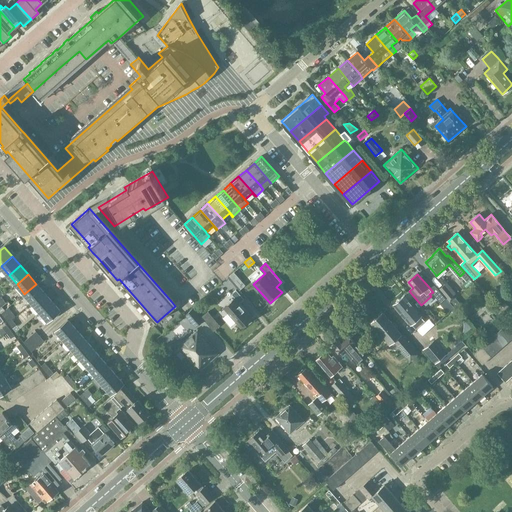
[(447,283),(439,290),(446,298),(450,302),(456,297),(454,294),(456,293),(455,292),(447,283)]
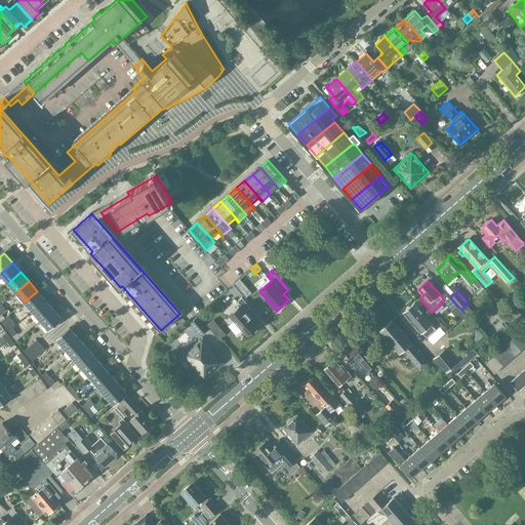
[(25,301),(33,311),(45,300),(37,291),(25,301)]
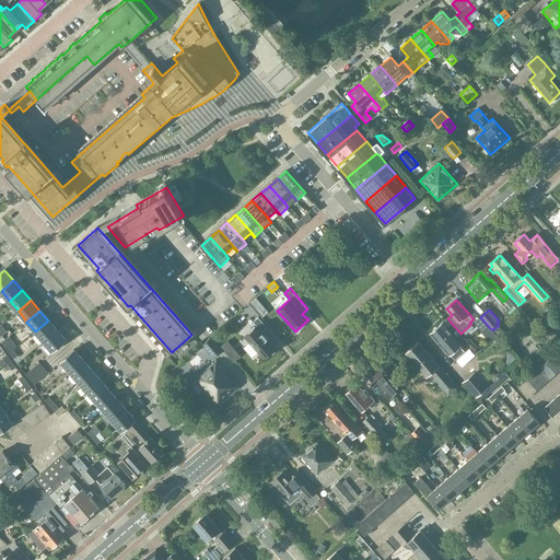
[(550,312),(540,321),(547,328),(557,319),(550,312)]
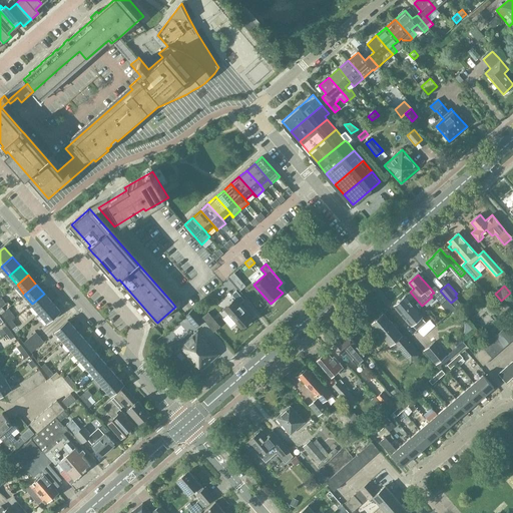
[(235,299),(224,309),(241,329),(253,319),(240,304),(244,300),(236,291),(232,295),(235,299)]
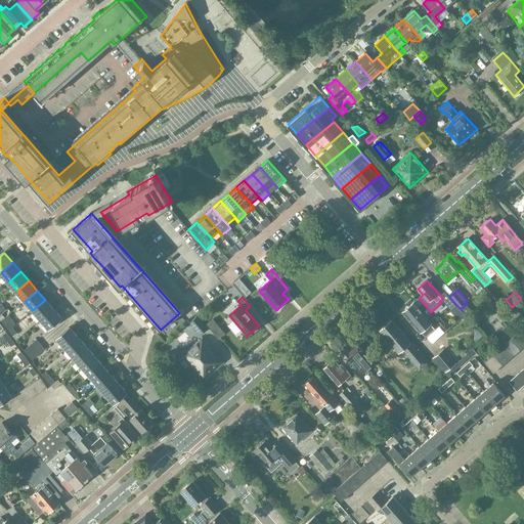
[(456,305),(449,297),(444,301),(451,309),(456,305)]
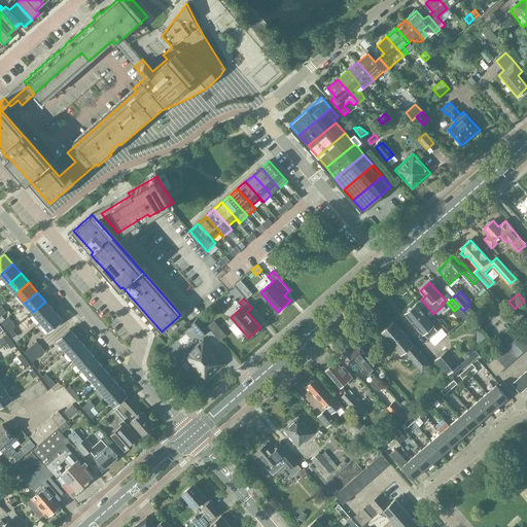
[(33,312),(41,321),(54,311),(45,302),(33,312)]
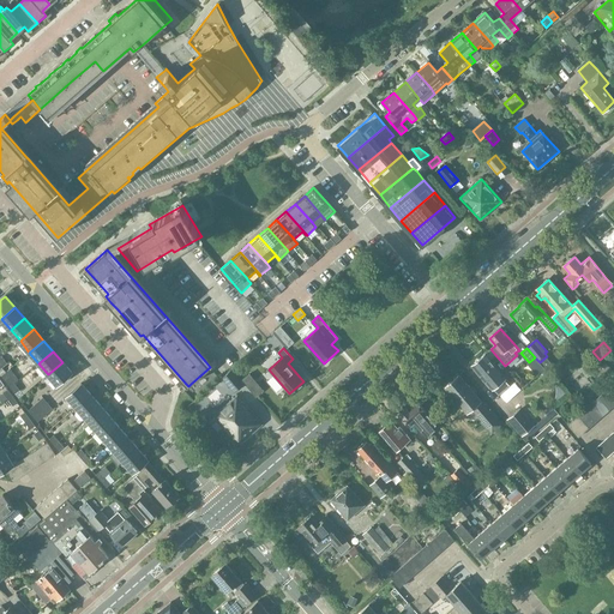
[(546,357),(540,363),(546,371),(553,366),(546,357)]
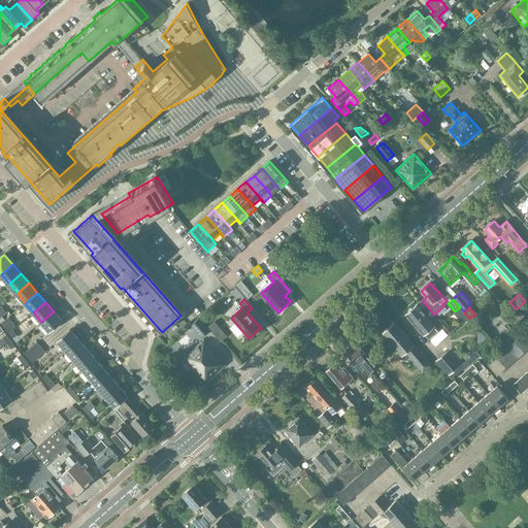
[(420,308),(408,318),(420,330),(423,335),(434,325),(420,308)]
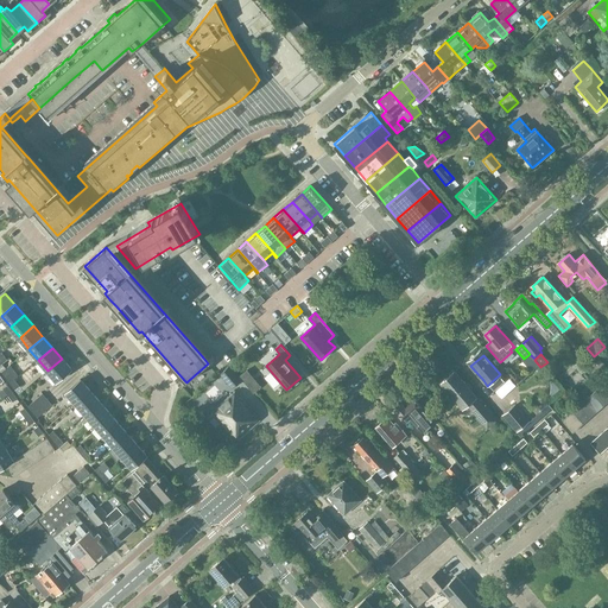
[(62,359),(48,371),(57,381),(71,369),(62,359)]
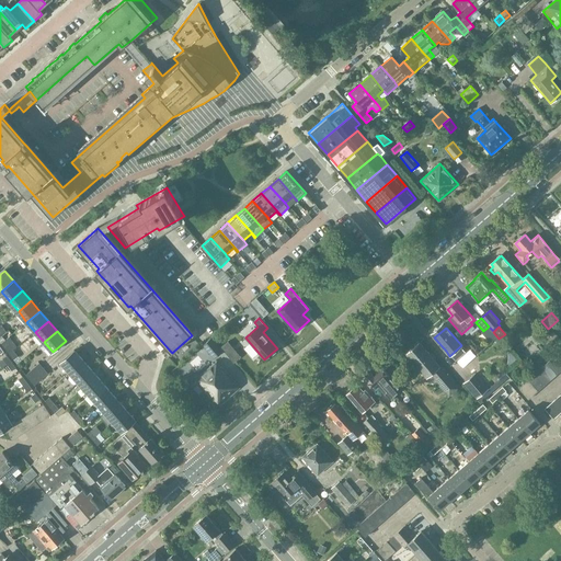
[(203,345),(208,351),(215,358),(222,352),(212,339),(203,345)]
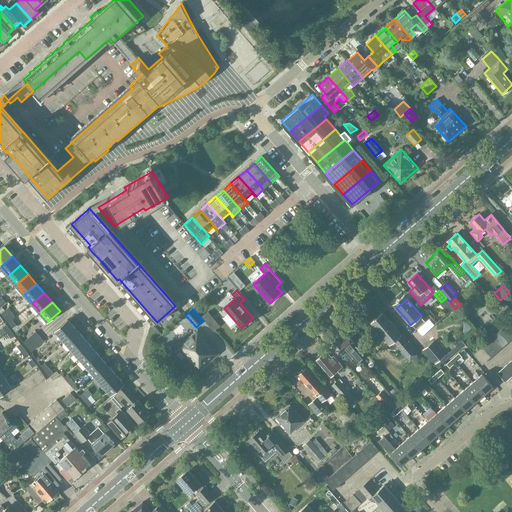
[(220,326),(208,312),(206,314),(202,317),(205,320),(214,331),(218,327),(220,326)]
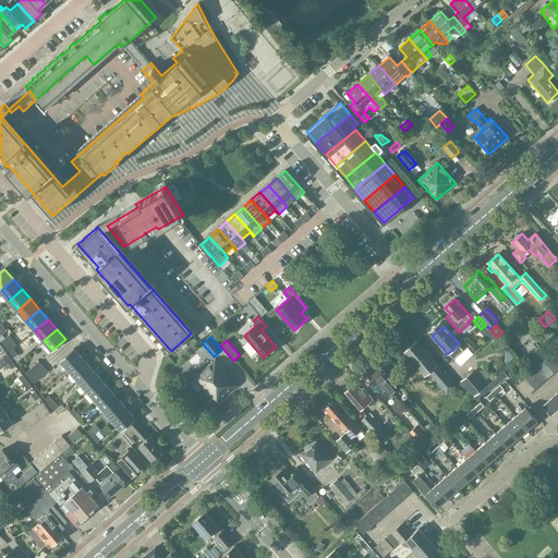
[(437,386),(439,387),(447,397),(457,387),(425,349),(417,341),(408,349),(404,352),(424,376),(429,372),(439,384),(437,386)]
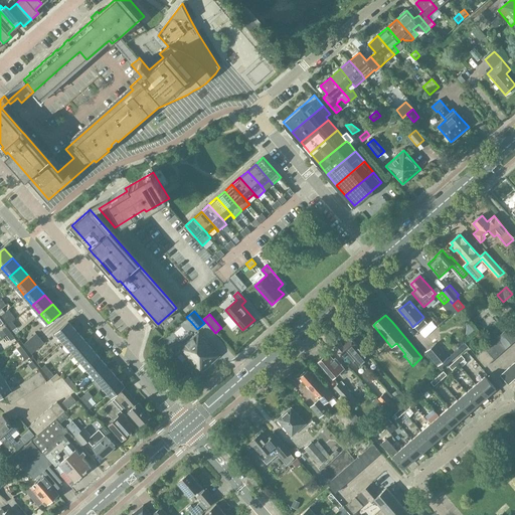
[(4,319),(8,325),(12,322),(8,316),(4,319)]
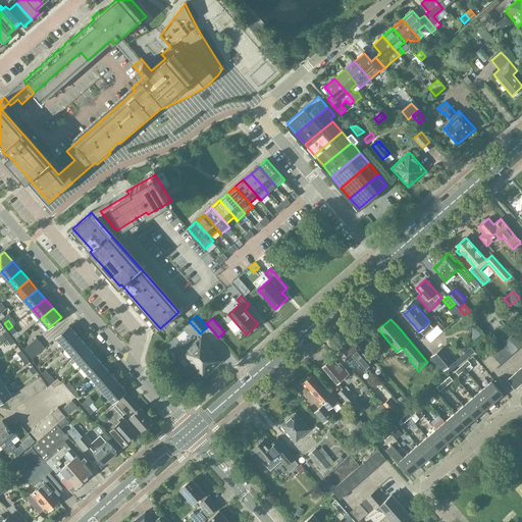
[(12,326),(8,329),(12,334),(16,331),(12,326)]
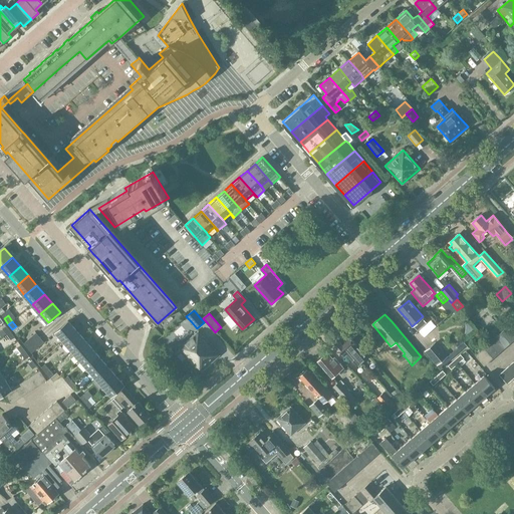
[(56,331),(64,341),(75,331),(67,321),(56,331)]
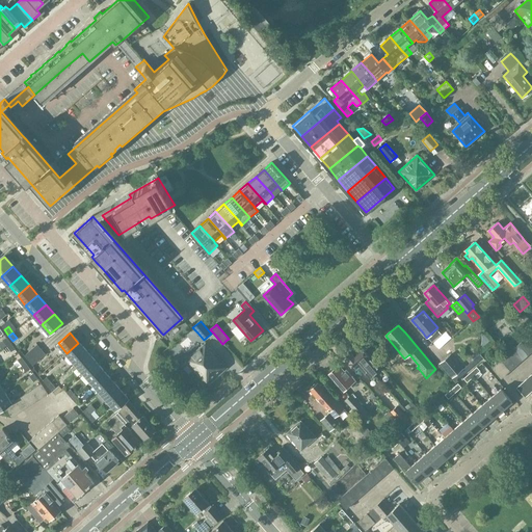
[(522,341),(519,344),(528,355),(531,351),(531,348),(525,339),(522,341)]
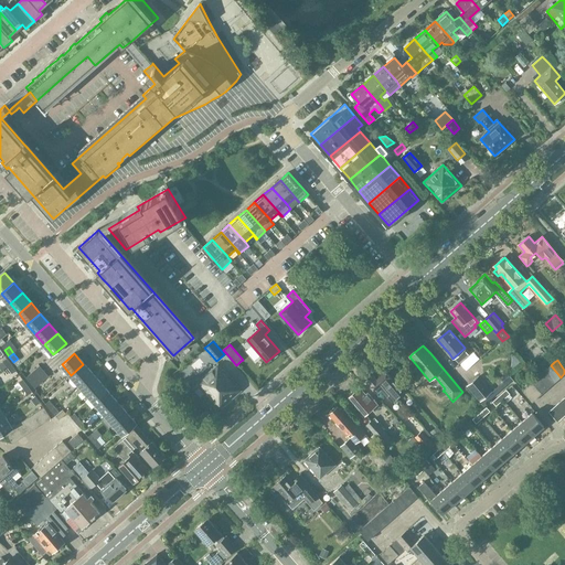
[(71,375),(80,385),(92,374),(83,364),(71,375)]
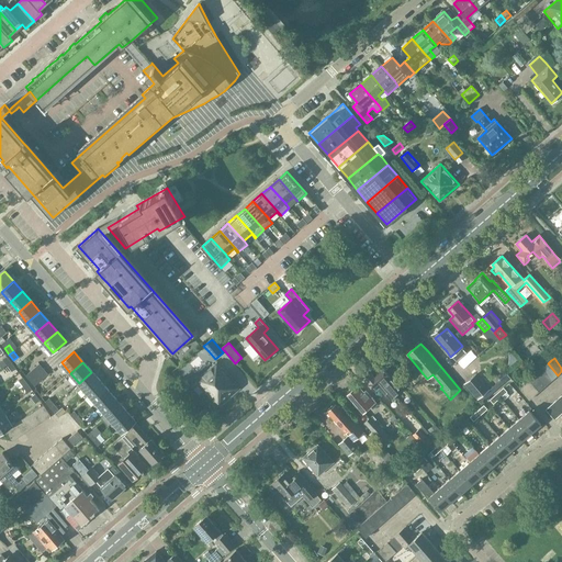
[(216,363),(200,378),(195,381),(218,407),(240,389),(222,368),(221,369),(216,363)]
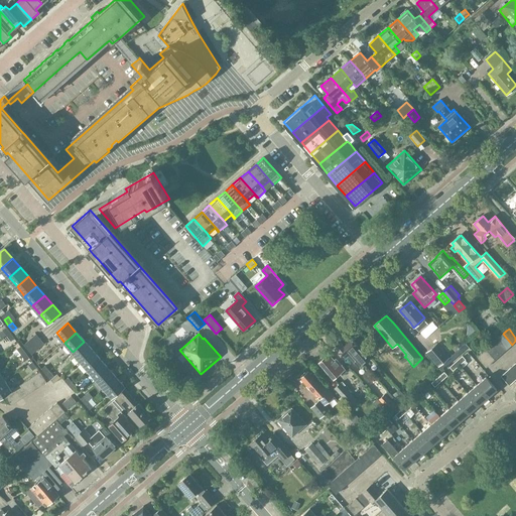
[(503,334),(497,339),(506,350),(512,345),(503,334)]
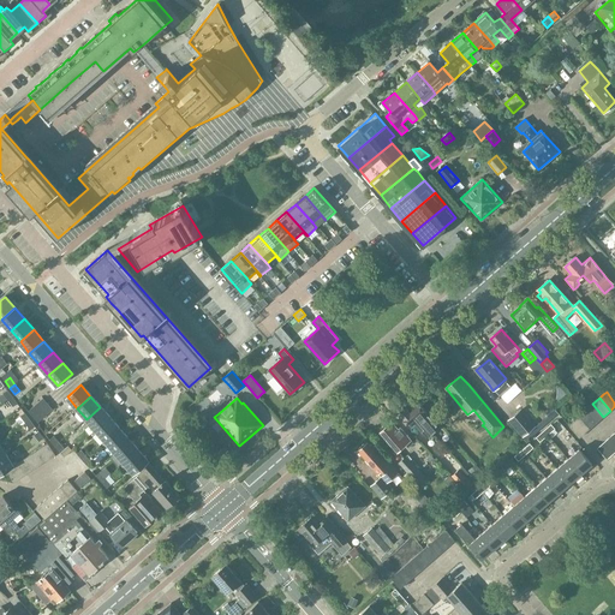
[(28,412),(33,418),(48,404),(43,399),(28,412)]
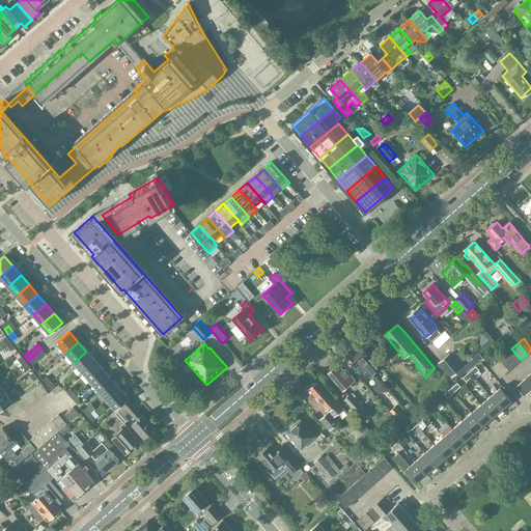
[(360,346),(354,352),(368,369),(371,372),(372,373),(379,368),(369,357),(368,357),(360,346)]
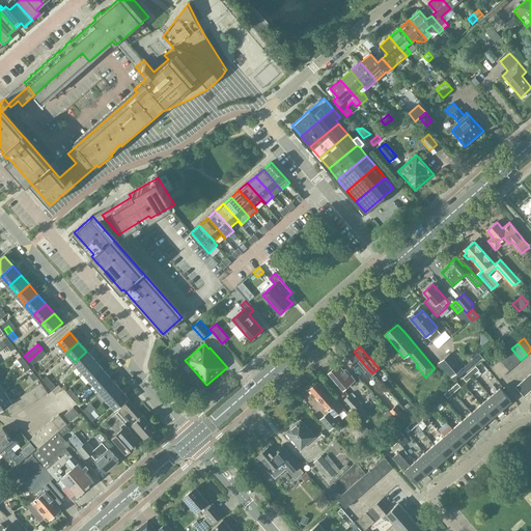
[(42,348),(28,361),(32,365),(46,354),(42,348)]
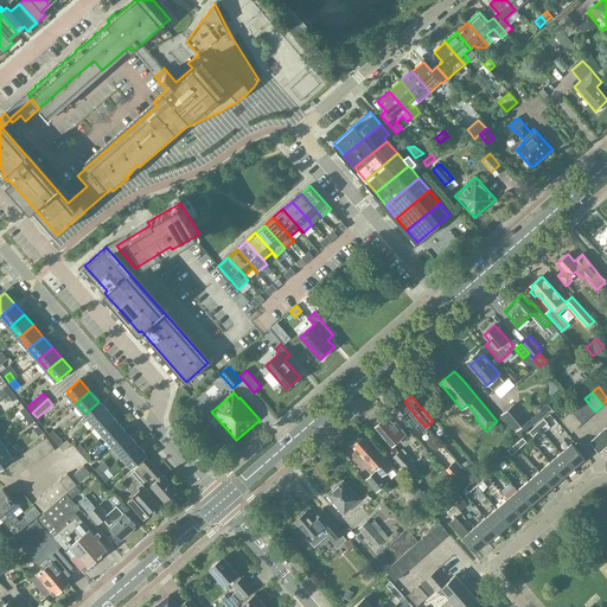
[(585,398),(577,404),(588,417),(595,411),(585,398)]
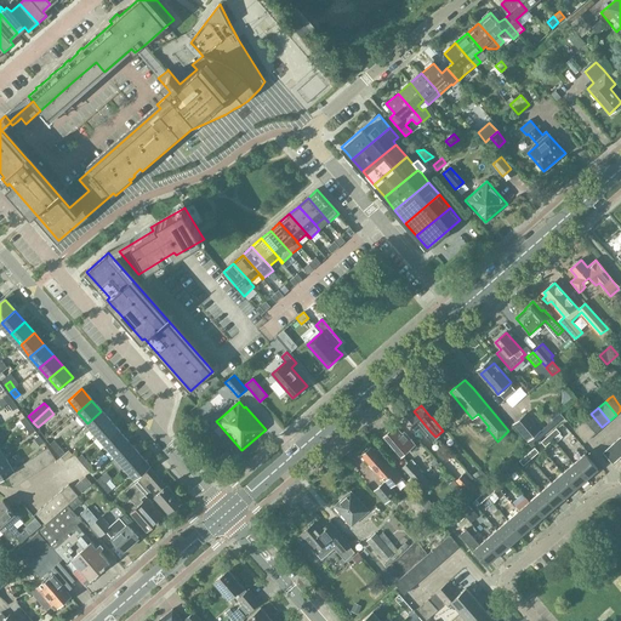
[(87,423),(97,434),(110,422),(101,411),(87,423)]
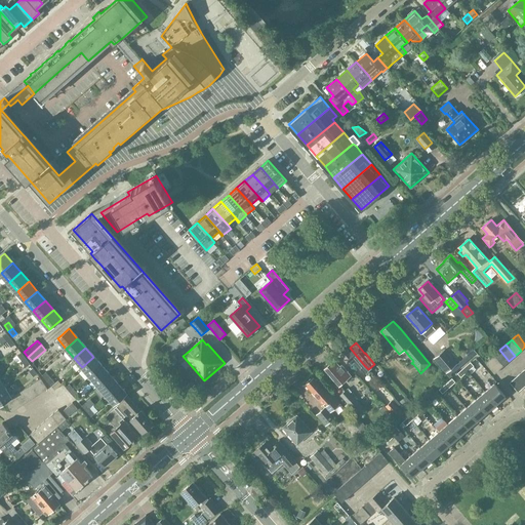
[(342,353),(340,354),(341,355),(351,365),(355,362),(362,371),(364,373),(368,369),(367,368),(364,365),(350,348),(349,349),(348,349),(342,353)]
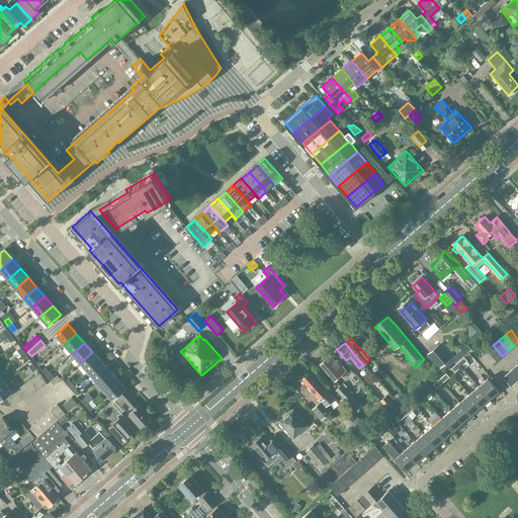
[(465,344),(460,348),(464,352),(469,348),(465,344)]
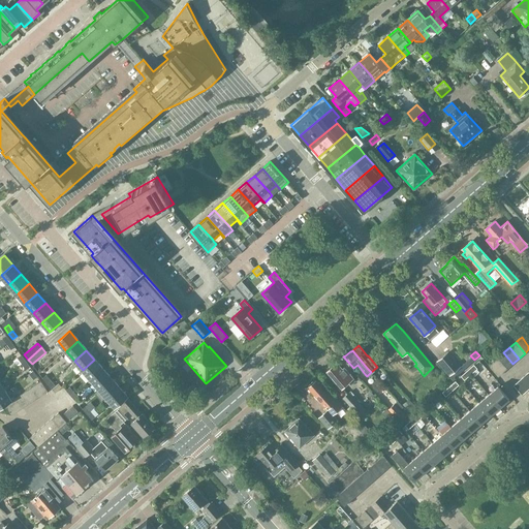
[(448,352),(436,362),(449,377),(461,367),(448,352)]
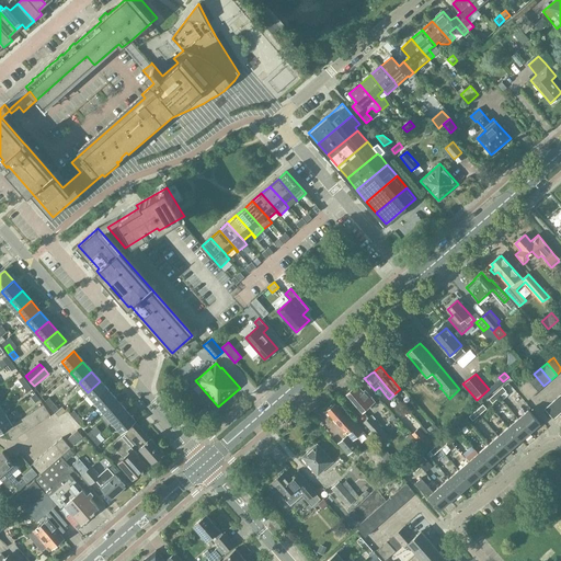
[(534,374),(528,379),(538,391),(544,386),(534,374)]
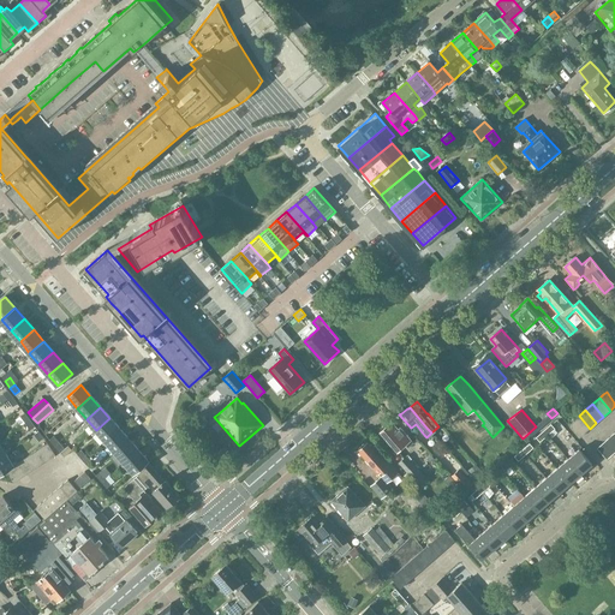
[(579,416),(573,421),(584,434),(590,429),(579,416)]
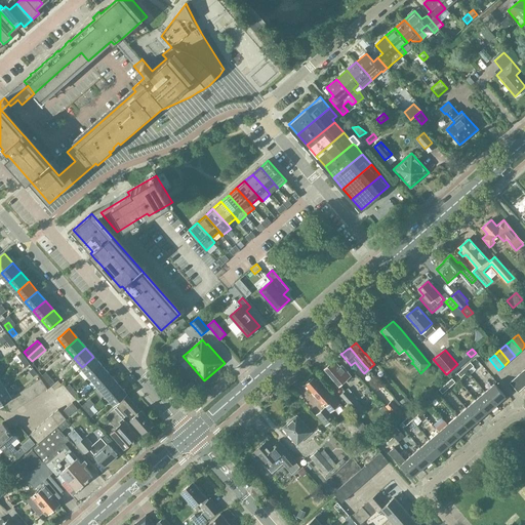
[(82,367),(89,376),(102,366),(93,357),(82,367)]
